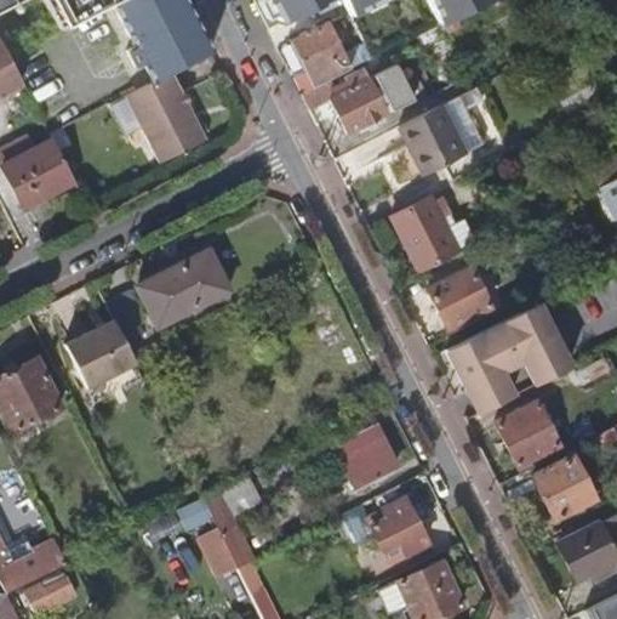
[(0,0),(0,12),(24,0),(49,0),(62,27),(97,9),(109,3),(114,0),(0,0)]
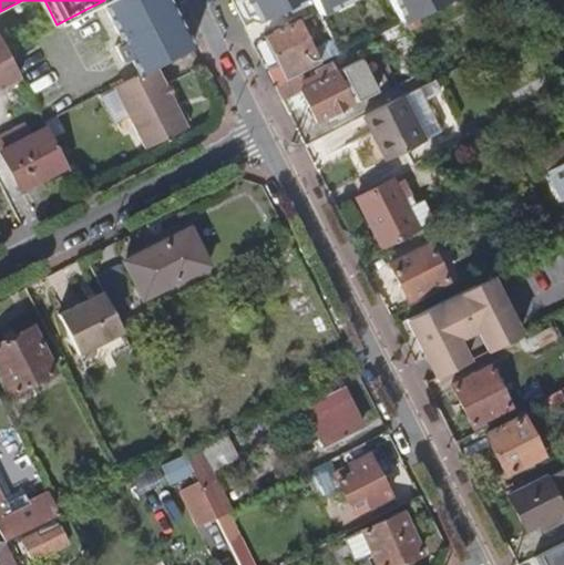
[(190,49),(164,0),(104,0),(100,2),(121,43),(110,49),(119,64),(129,59),(137,75),(156,65),(180,53),(190,49)]
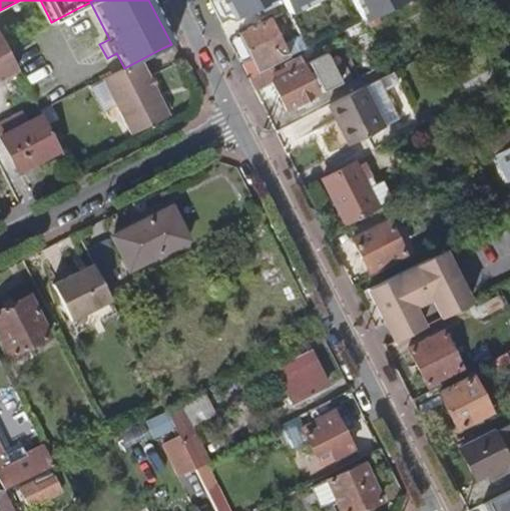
[(210,0),(223,24),(235,18),(235,15),(265,0),(210,0)]
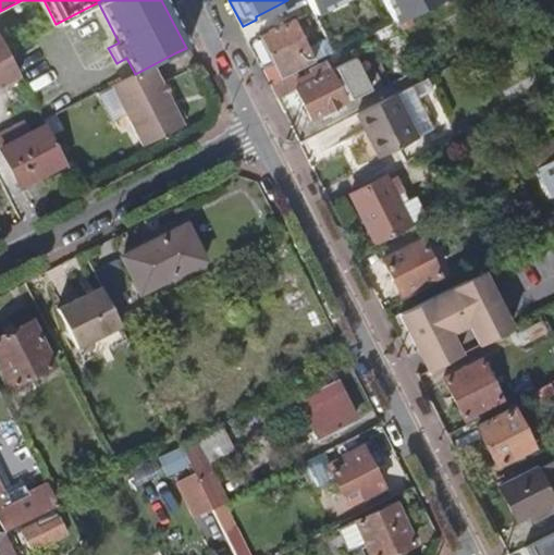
[(411,14),(399,20),(405,29),(417,23),(411,14)]
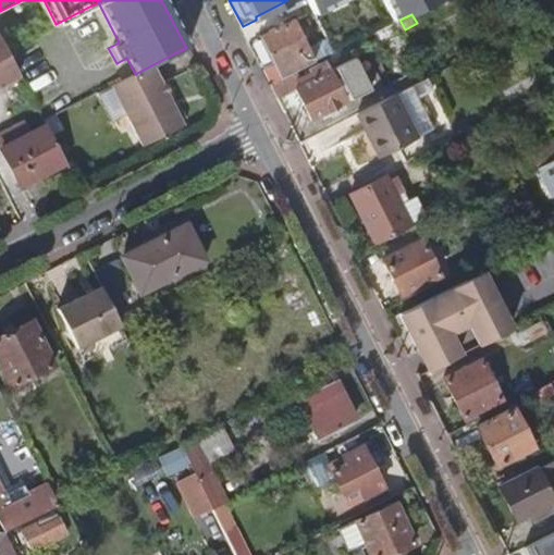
[(278,64),(266,71),(272,85),(300,71),(329,57),(334,53),(329,42),(312,51),(296,20),(265,36),(278,64)]
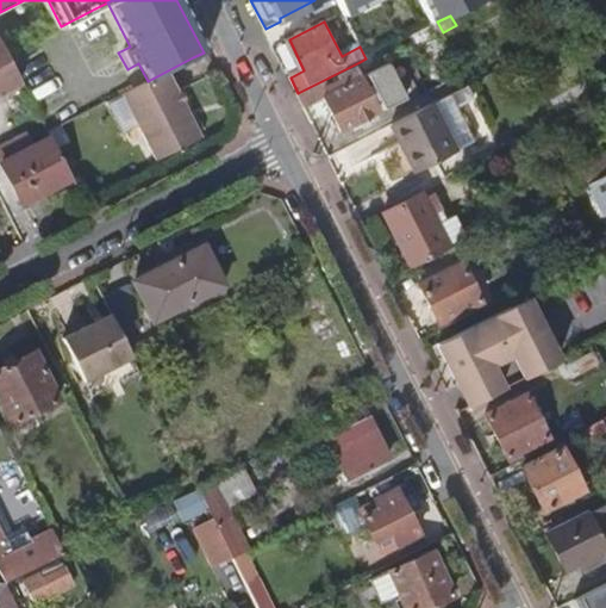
[(432,25),(398,42),(405,56),(410,54),(419,70),(448,55),(432,25)]
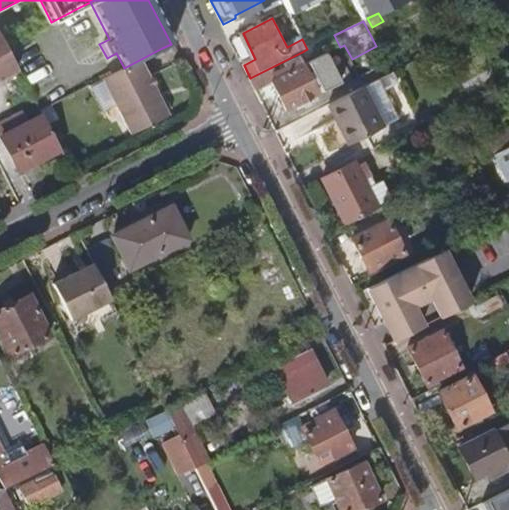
[(338,49),(332,37),(307,49),(302,52),(308,65),(311,63),(325,91),(343,81),(329,53),(338,49)]
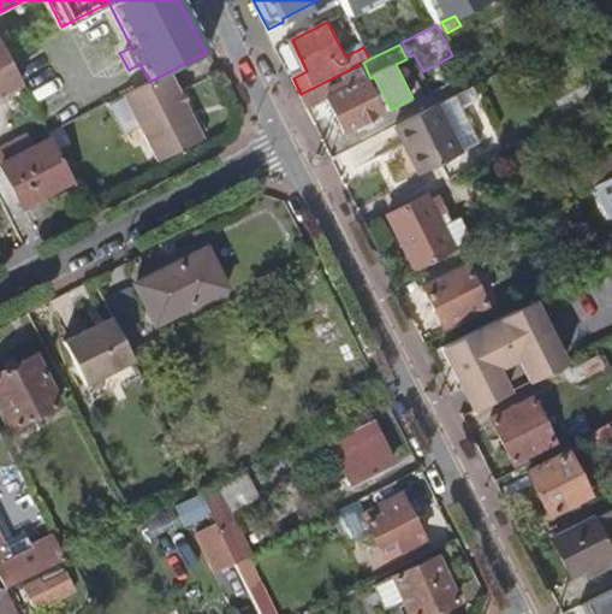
[(0,95),(18,87),(0,52),(0,95)]
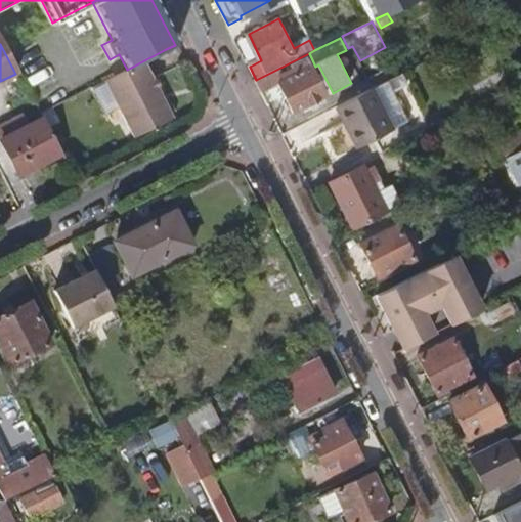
[(173,118),(144,60),(127,70),(105,81),(92,88),(106,115),(119,109),(134,138),(173,118)]
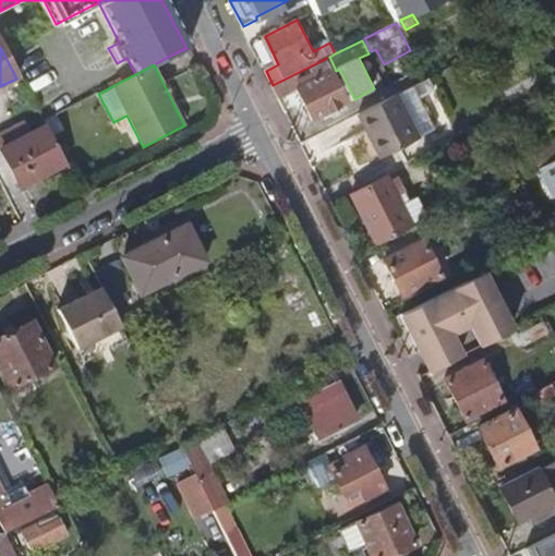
[(301,71),(273,85),(280,100),(301,89),(315,120),(344,106),(324,64),(314,70),(316,74),(305,80),(301,71)]
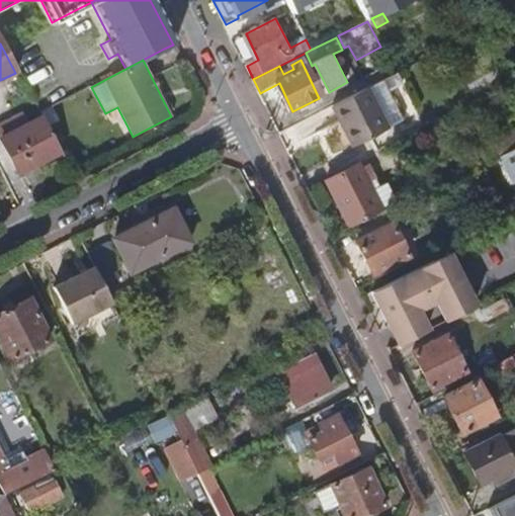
[(407,121),(387,79),(335,105),(356,147),(407,121)]
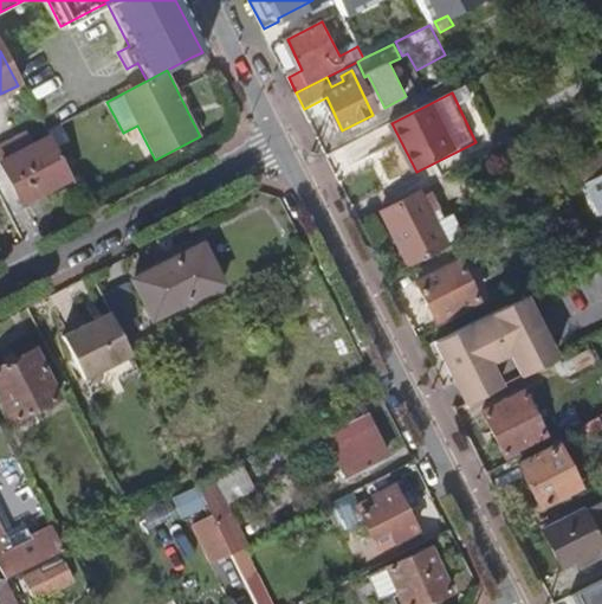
[(71,139),(64,124),(49,132),(52,139),(56,147),(71,139)]
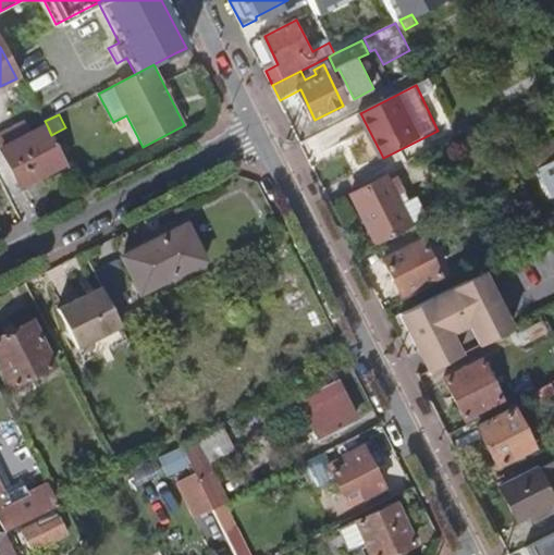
[(0,177),(5,188),(17,182),(21,187),(66,164),(51,135),(48,127),(33,136),(26,123),(0,136),(0,177)]
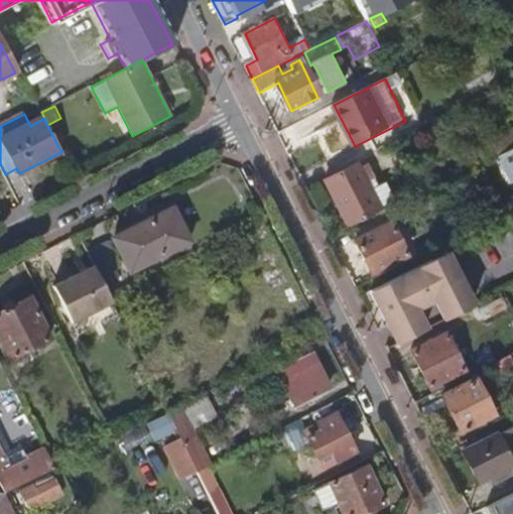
[(512,131),(491,142),(498,156),(499,155),(512,148),(512,131)]
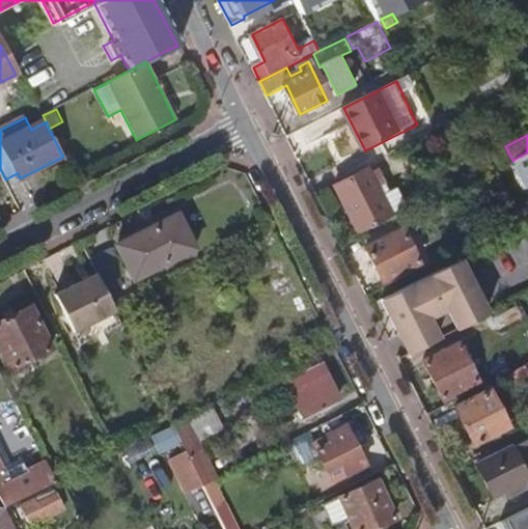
[(527,152),(513,160),(527,187),(527,152)]
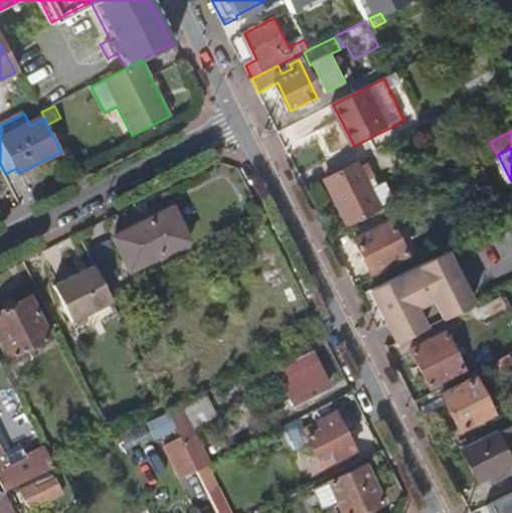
[(381,206),(359,163),(327,180),(349,223),(381,206)]
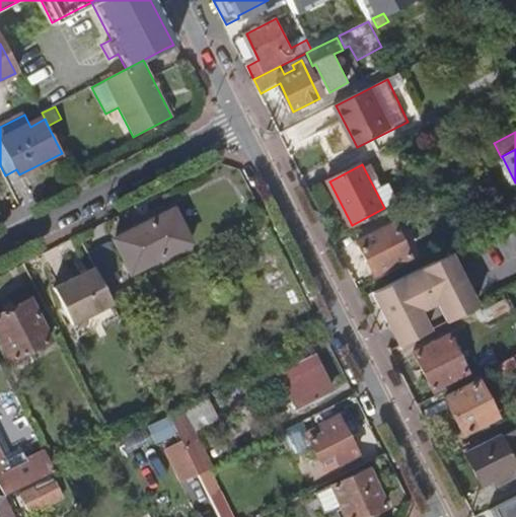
[(174,208),(168,211),(183,244),(191,240),(174,208)]
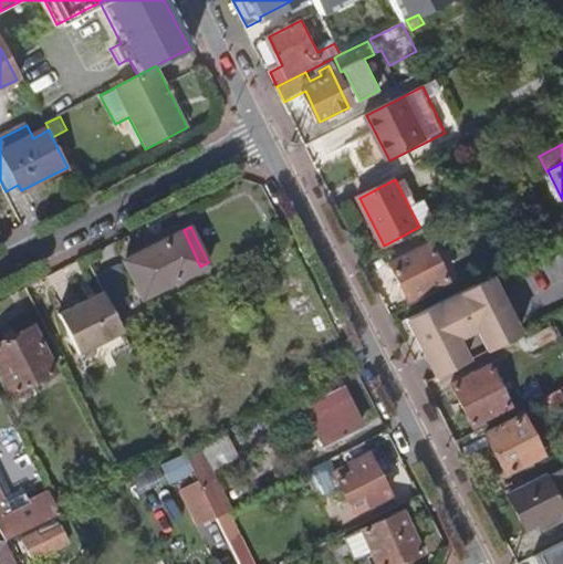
[(200,267),(184,230),(125,260),(143,296),(200,267)]
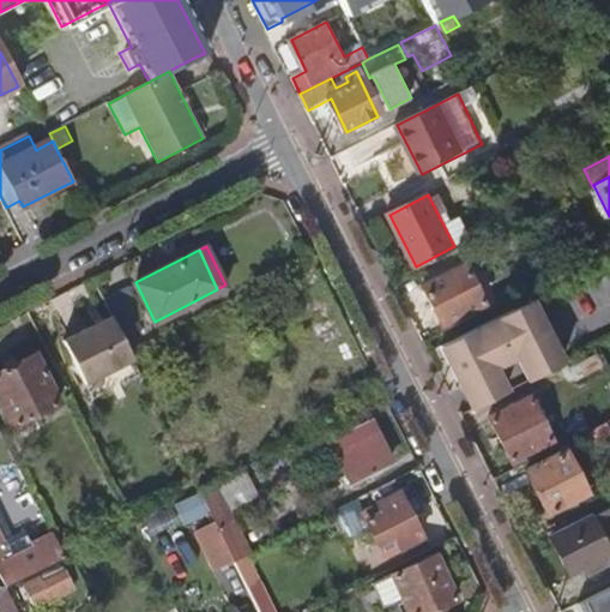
[(485,303),(466,264),(426,285),(444,323),(485,303)]
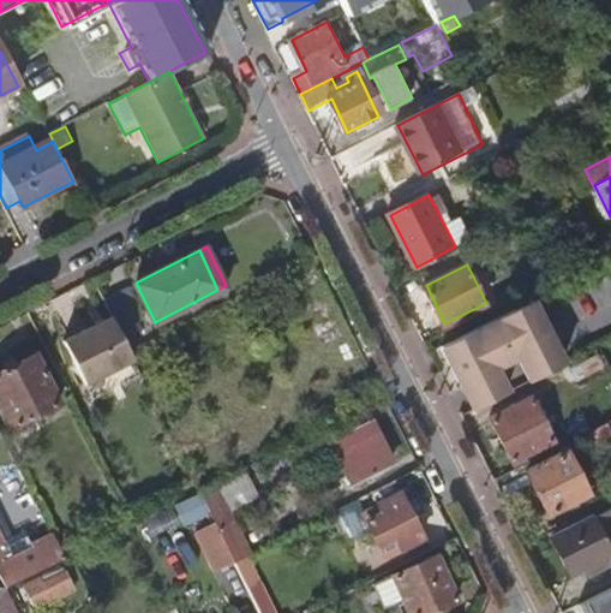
[(129,290),(106,301),(119,328),(131,351),(143,345),(131,322),(141,316),(129,290)]
